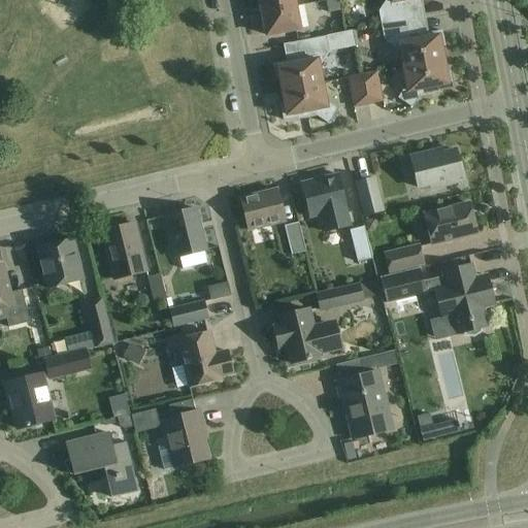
[(260,0),(263,13),(295,7),(294,0),(260,0)]
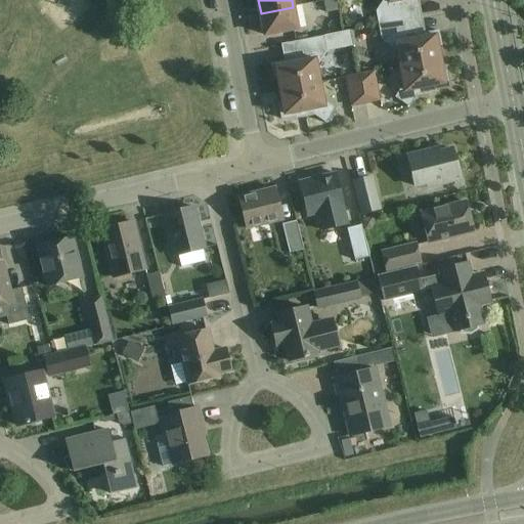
[(336,0),(330,0),(324,1),(326,13),(338,11),(336,0)]
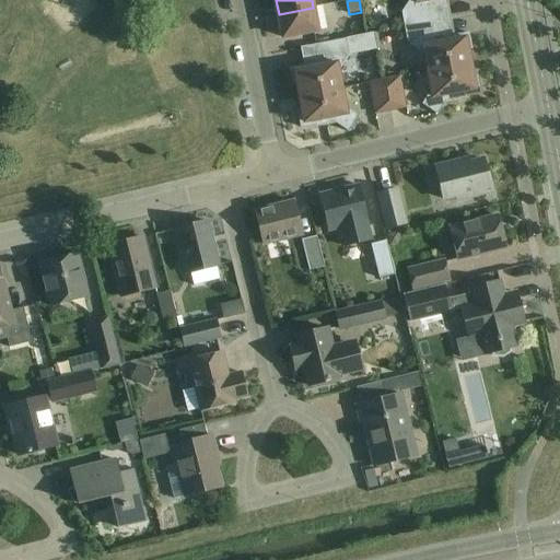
[(405,28),(445,21),(441,3),(457,0),(410,0),(401,13),(405,28)]
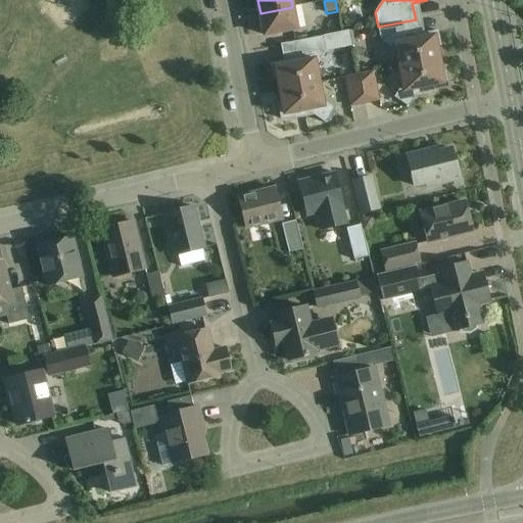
[(292,7),(260,13),(265,36),(297,30),(292,7)]
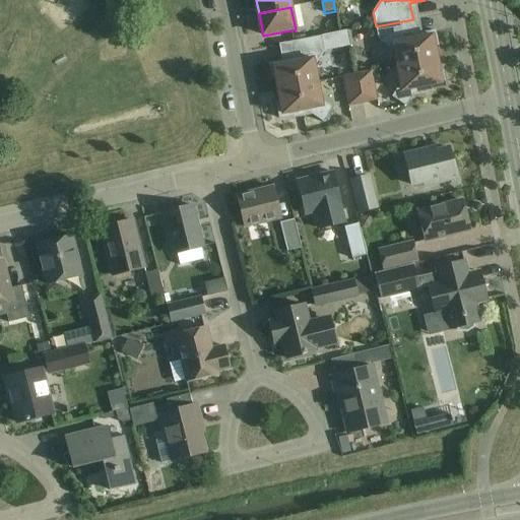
[(397,68),(438,60),(435,48),(439,47),(436,31),(416,35),(413,19),(376,26),(379,40),(394,51),(397,68)]
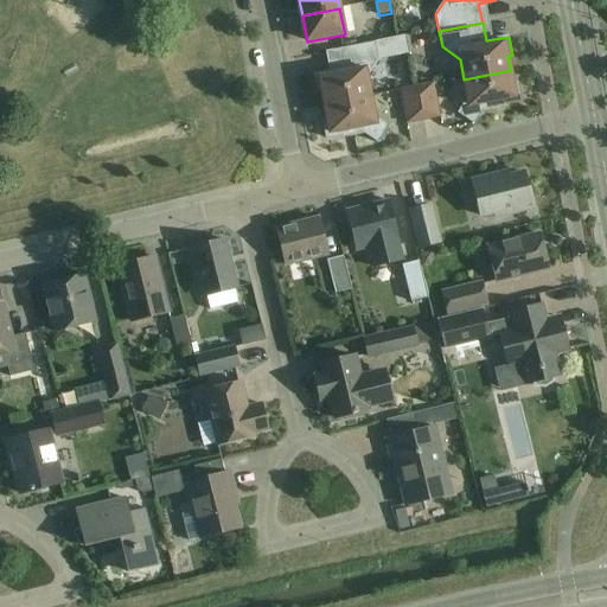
[(325,106),(371,97),(368,77),(379,59),(376,43),(333,51),(337,70),(313,74),(317,93),(321,91),(325,106)]
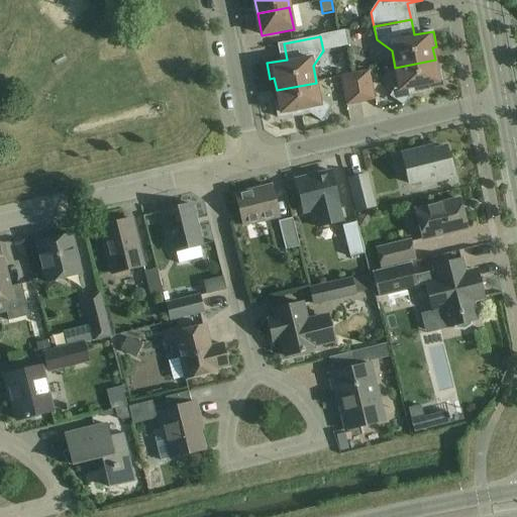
[(435,60),(395,68),(398,85),(390,97),(404,106),(412,95),(425,92),(424,90),(444,87),(441,71),(437,72),(435,60)]
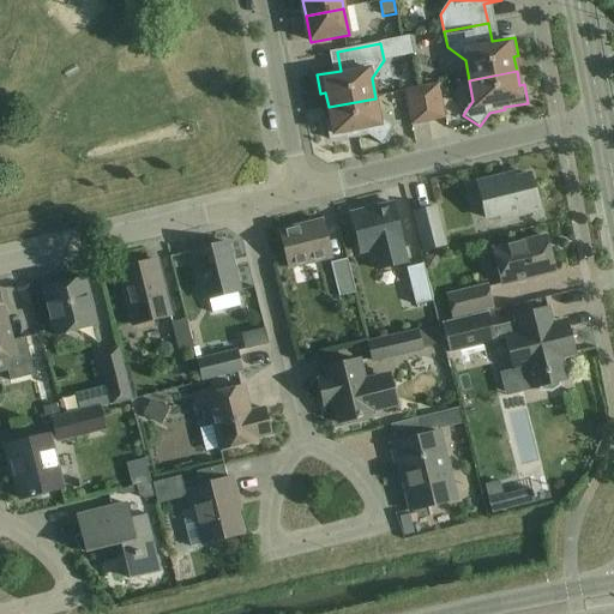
[(422,89),(428,122),(445,119),(439,85),(422,89)]
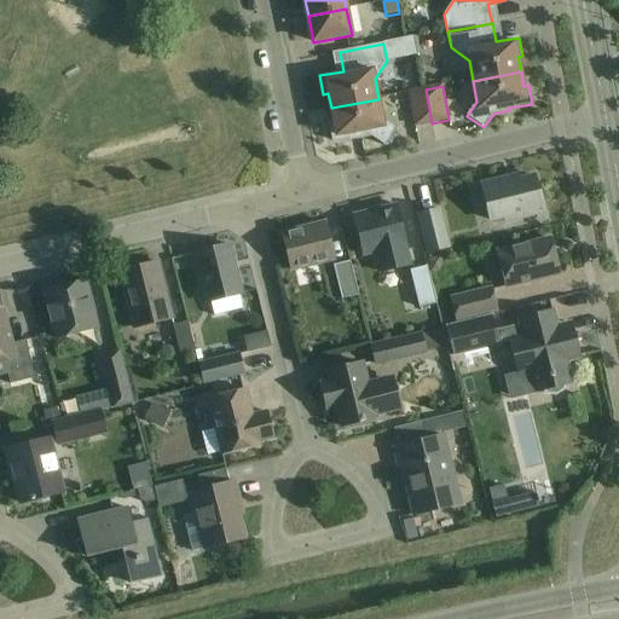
[(416,126),(432,123),(426,90),(409,93),(416,126)]
